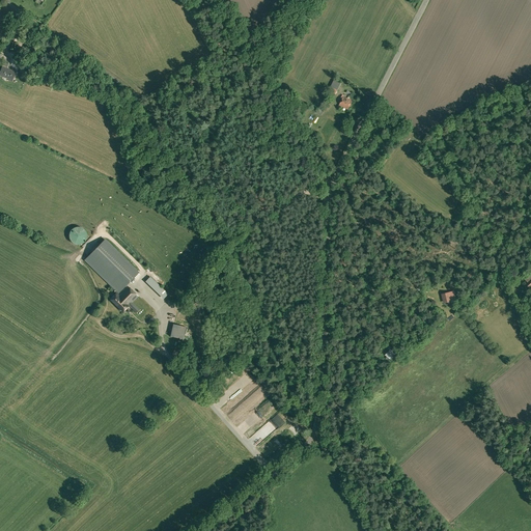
[(8,80),(11,82),(16,71),(12,70),(12,71),(2,66),(0,72),(0,76),(8,79),(8,80)]
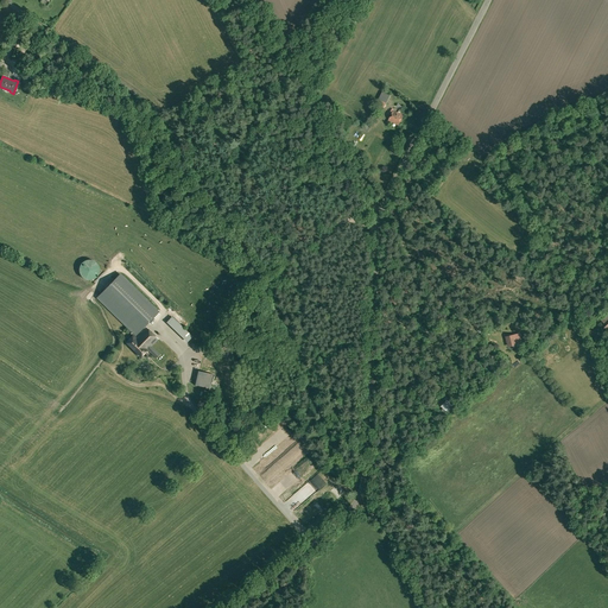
[(377,105),(385,108),(387,103),(386,103),(391,95),(382,92),(379,100),(377,105)]
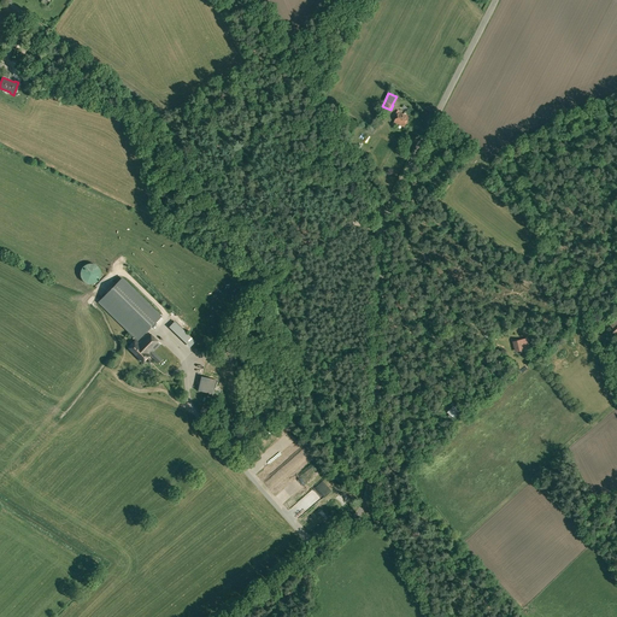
[(394,122),(404,127),(409,117),(399,112),(394,122)]
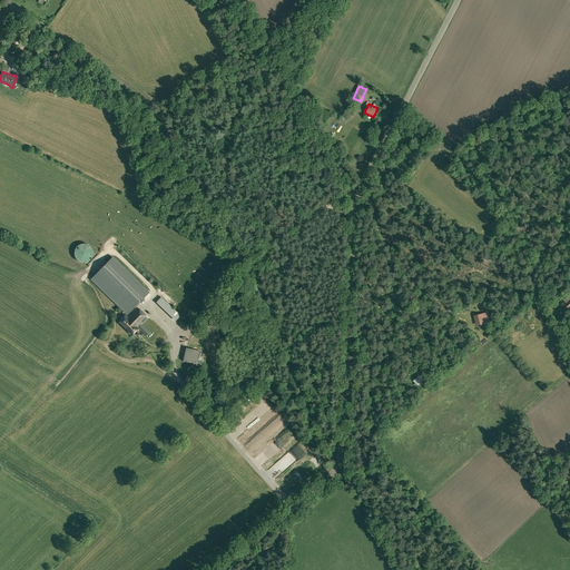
[(74,252),(74,253),(74,254),(75,255),(75,256),(75,257),(76,258),(76,259),(77,259),(77,261),(78,261),(79,262),(80,262),(81,263),(82,263),(84,263),(85,263),(86,263),(87,262),(88,262),(89,261),(90,261),(90,259),(91,259),(91,258),(92,257),(92,256),(94,255),(94,254),(94,253),(94,252),(92,251),(92,249),(92,248),(91,247),(90,246),(89,245),(88,245),(88,244),(87,244),(86,244),(85,244),(84,244),(82,244),(81,244),(80,244),(79,244),(79,245),(78,245),(77,246),(76,247),(76,248),(75,249),(75,251),(74,252)]
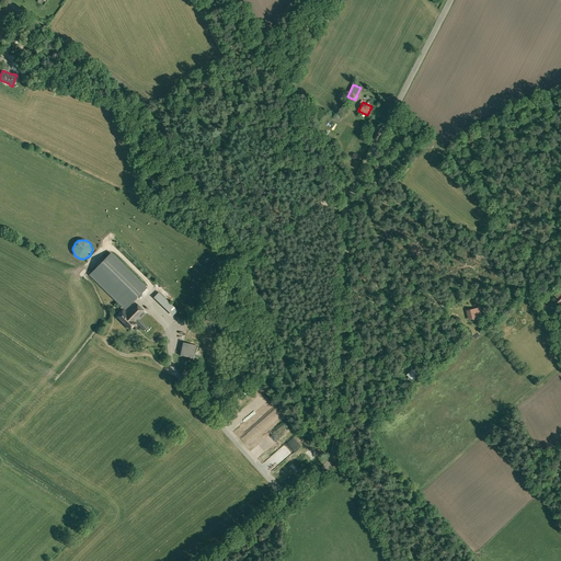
[(116,316),(125,323),(140,308),(134,301),(141,294),(147,287),(111,252),(105,259),(90,274),(126,310),(125,311),(123,309),(116,316)]
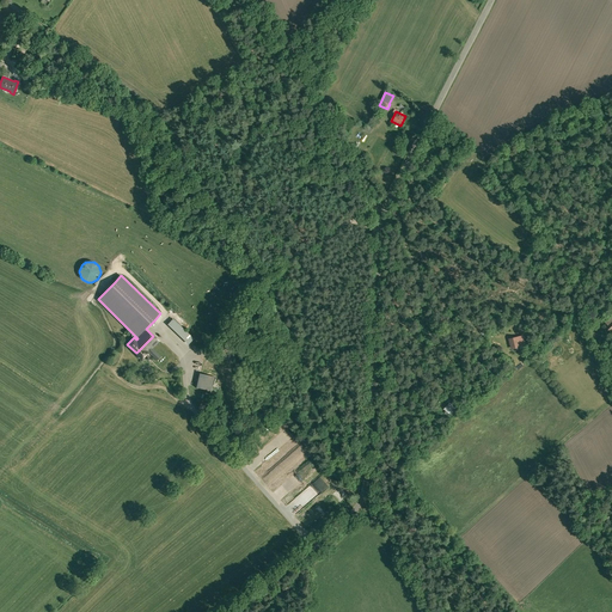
[(194,338),(185,330),(173,319),(169,324),(189,344),(194,338)]
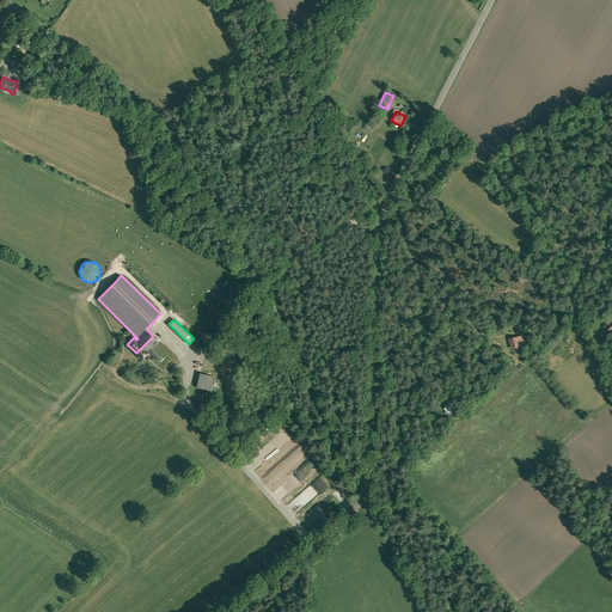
[(508,340),(510,350),(520,348),(518,337),(508,340)]
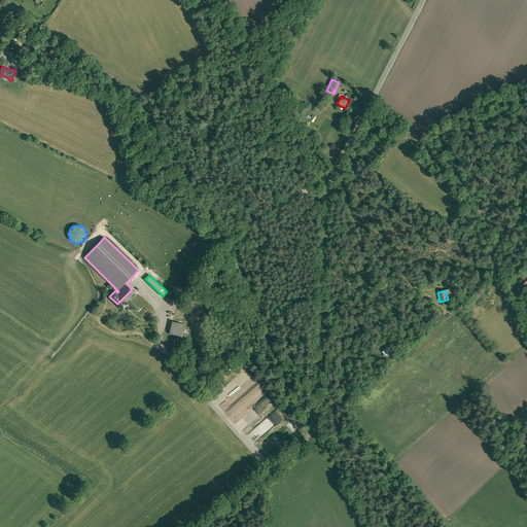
[(138,311),(145,318),(154,310),(146,303),(138,311)]
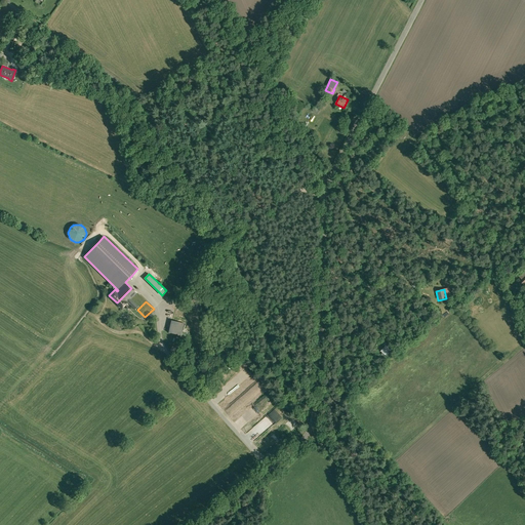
[(167,332),(182,335),(185,323),(170,320),(167,332)]
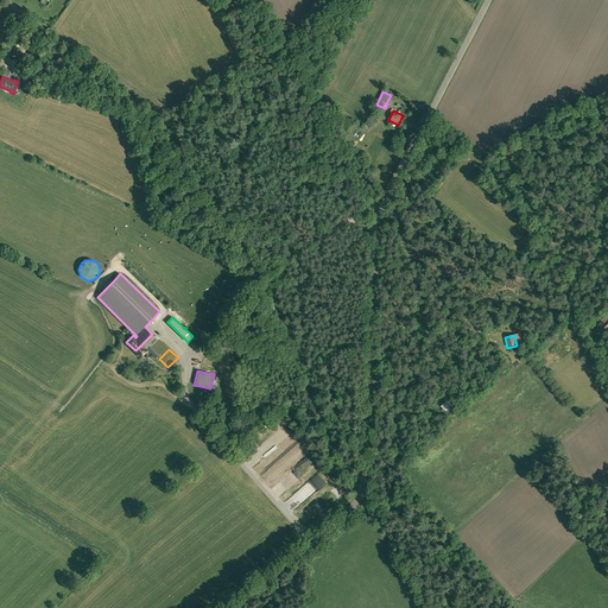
[(447,410),(449,412),(454,406),(451,405),(451,404),(447,400),(442,406),(447,411),(447,410)]
